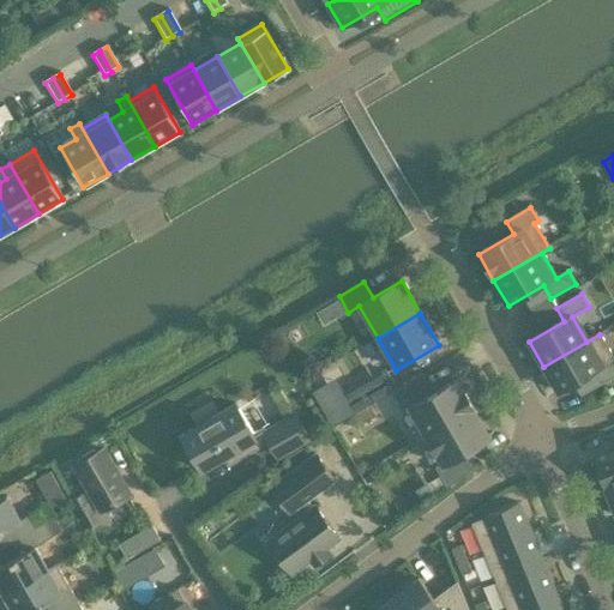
[(613,360),(600,334),(543,367),(559,393),(594,373),(601,386),(613,378),(613,360)]
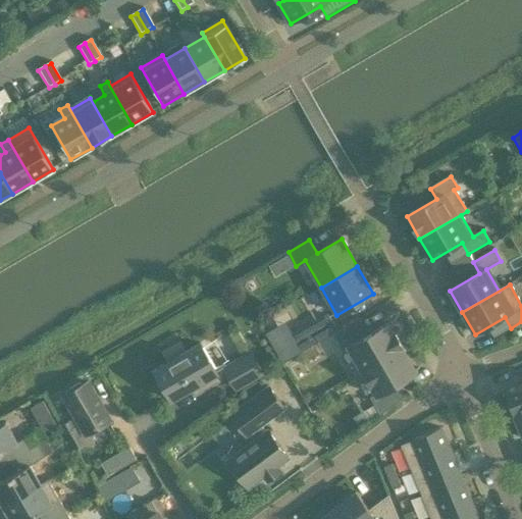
[(302,353),(332,335),(337,332),(327,315),(292,335),(302,353)]
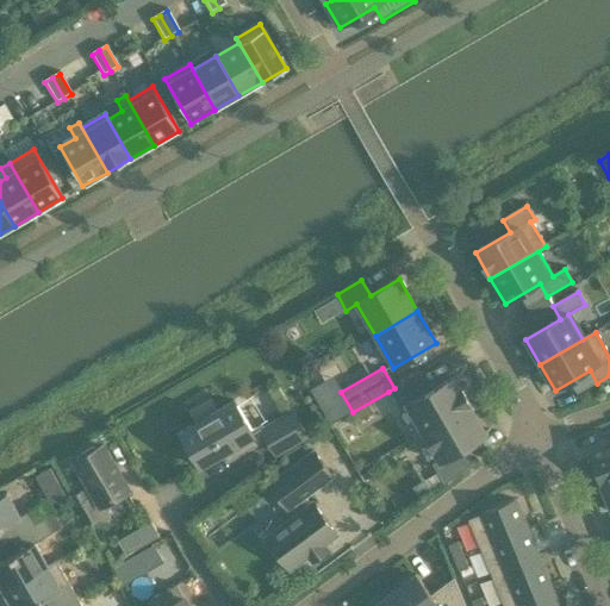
[(418,374),(394,388),(388,392),(400,411),(406,407),(422,435),(421,435),(422,436),(471,407),(460,388),(459,389),(453,379),(430,392),(418,374)]
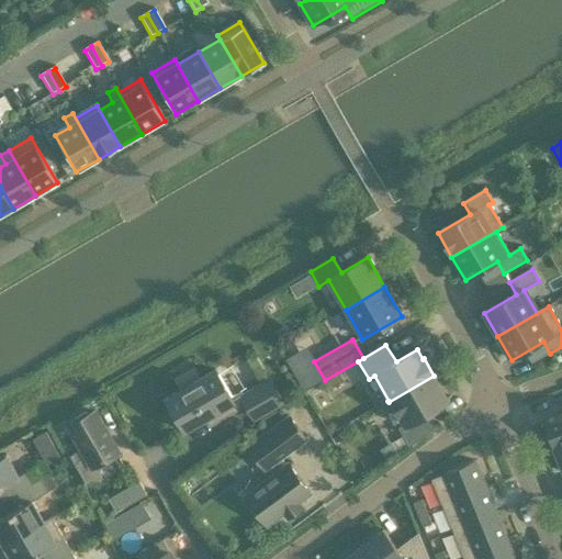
[(222,420),(245,406),(254,421),(282,404),(269,382),(242,398),(240,395),(232,401),(215,371),(201,380),(193,367),(172,380),(180,392),(166,400),(183,432),(217,412),(222,420)]
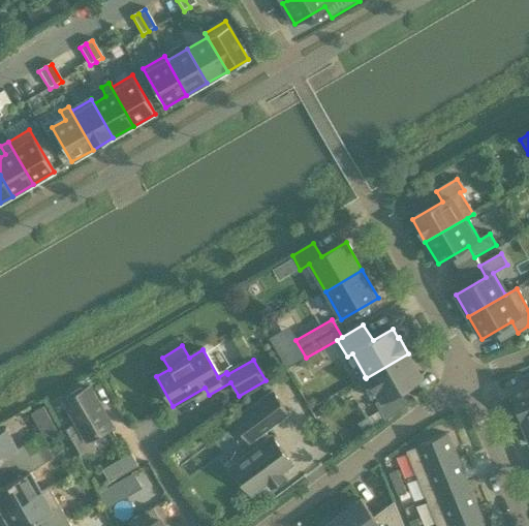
[(408,354),(408,353),(366,378),(375,394),(376,394),(380,401),(374,404),(384,423),(409,404),(402,391),(422,379),(407,354),(408,354)]
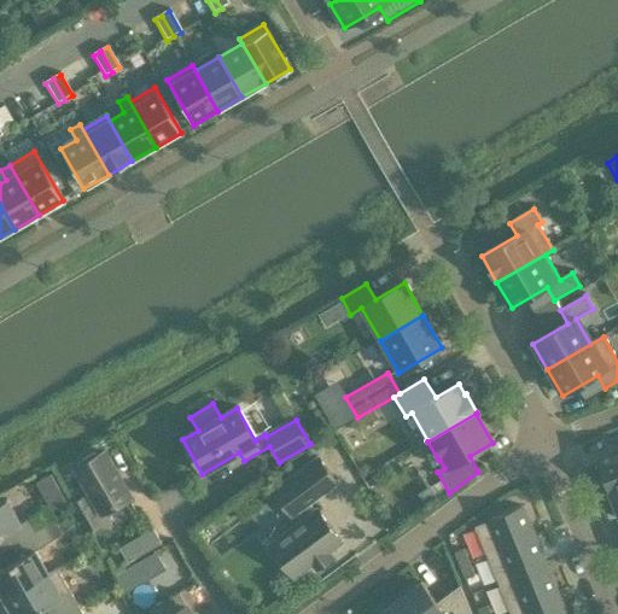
[(133,503),(104,454),(95,458),(94,455),(81,462),(83,466),(75,471),(89,495),(76,503),(95,536),(111,526),(108,519),(133,503)]
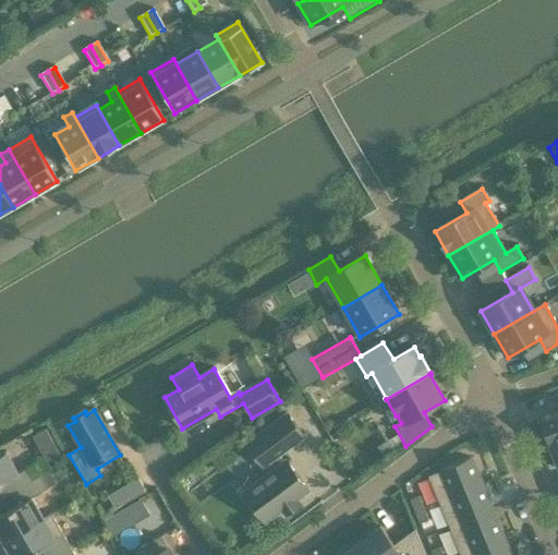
[(557,412),(540,420),(550,445),(557,442),(557,412)]
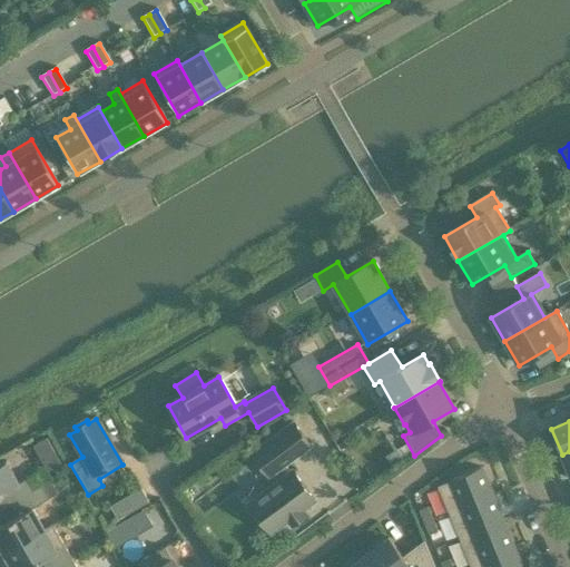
[(269,535),(287,522),(292,528),(306,517),(302,511),(314,502),(293,472),(290,475),(284,467),(311,447),(293,424),(252,456),(268,478),(272,476),(277,485),(248,506),(269,535)]
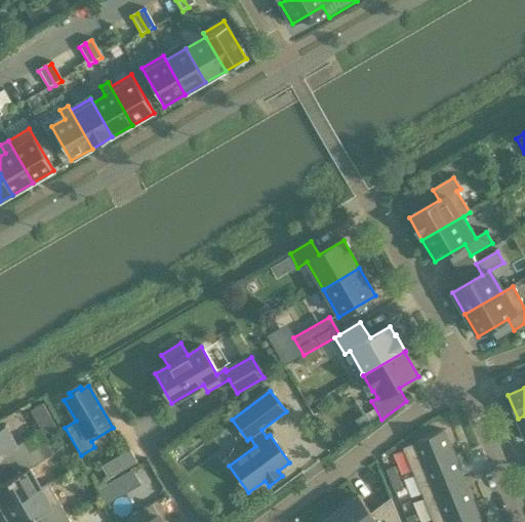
[(42,405),(30,412),(43,436),(55,429),(42,405)]
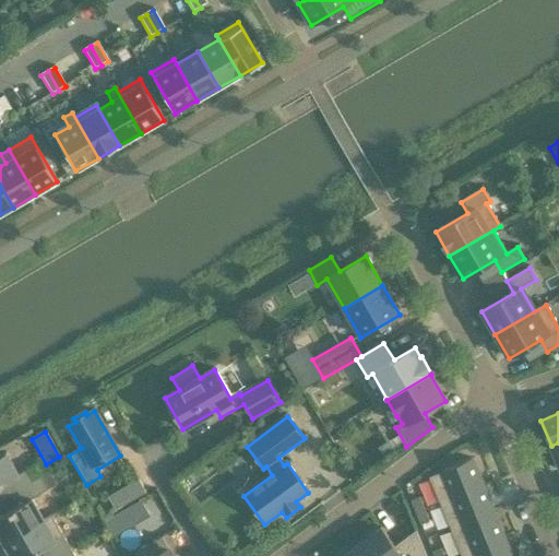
[(0,486),(3,485),(10,496),(40,480),(40,478),(33,483),(26,472),(19,476),(6,454),(0,457),(0,486)]
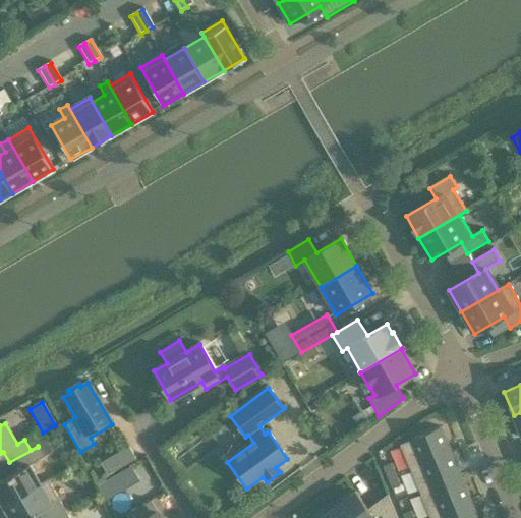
[(399,446),(409,470),(450,454),(440,428),(411,440),(411,441),(399,446)]
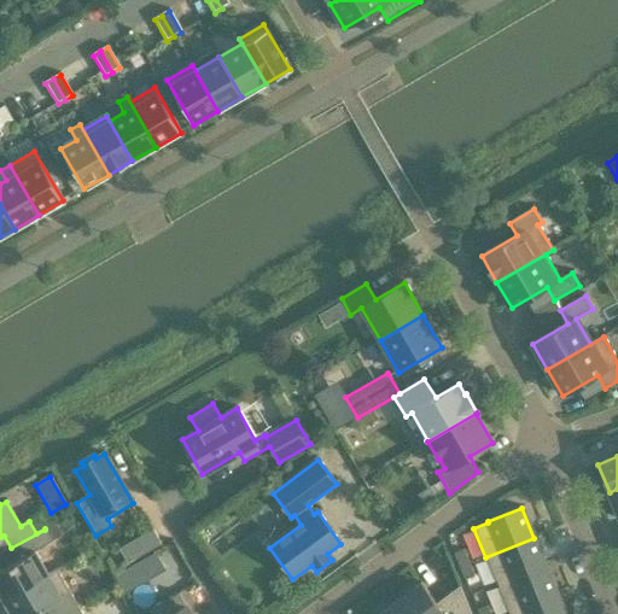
[(54,525),(45,530),(52,543),(62,537),(54,525)]
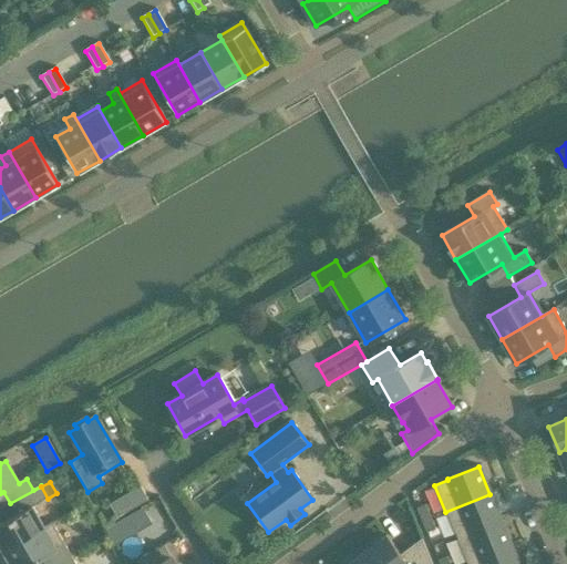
[(41,486),(10,503),(17,515),(0,524),(0,545),(3,552),(52,524),(51,523),(43,527),(32,508),(48,499),(41,486)]
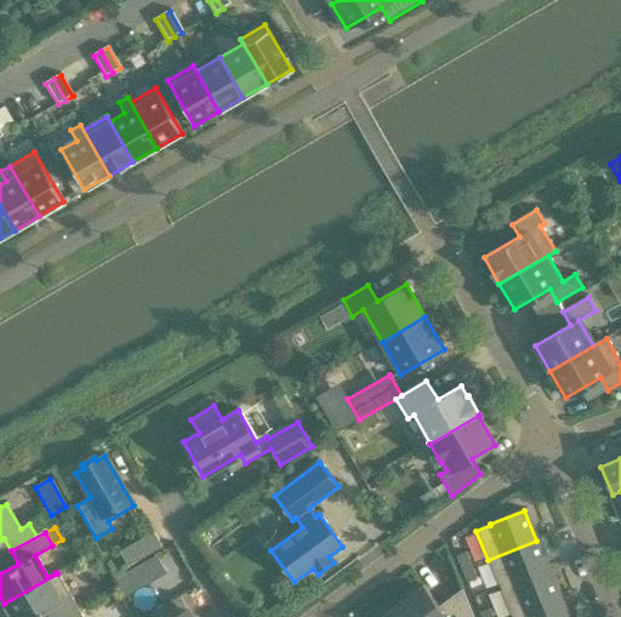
[(153,533),(136,543),(144,558),(161,548),(153,533)]
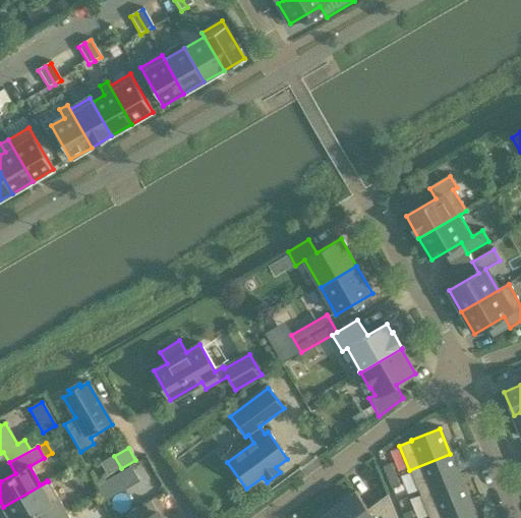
[(450,454),(409,470),(419,495),(459,477),(450,454)]
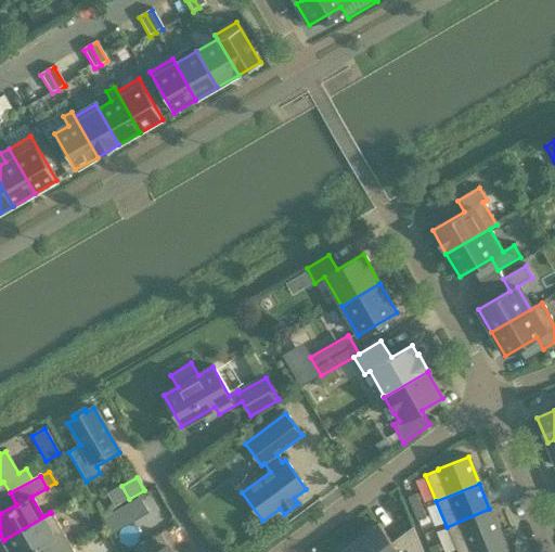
[(153,486),(138,495),(150,515),(165,506),(153,486)]
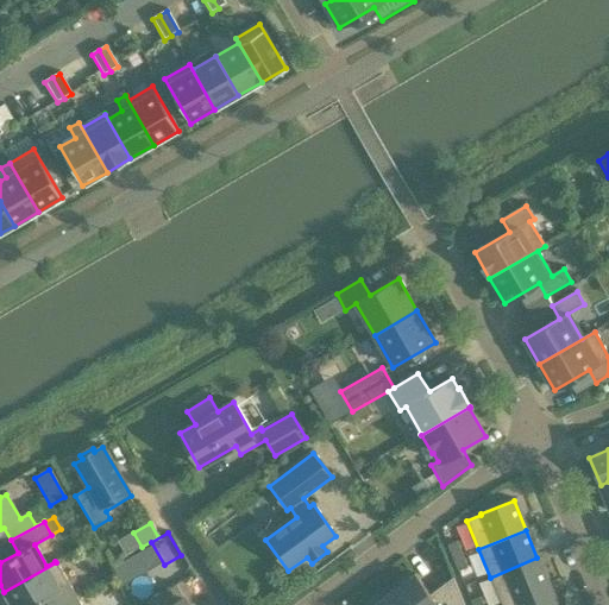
[(453,560),(463,556),(457,543),(447,547),(453,560)]
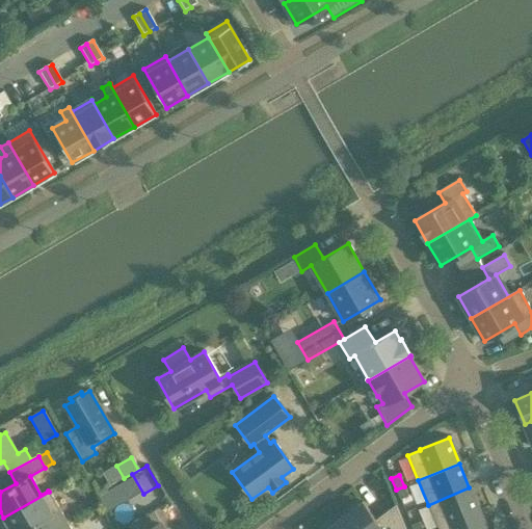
[(107,512),(131,499),(123,484),(99,498),(107,512)]
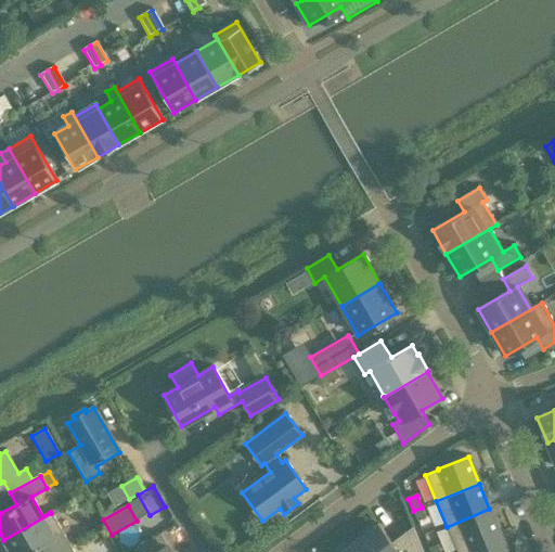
[(426,520),(422,508),(413,511),(417,523),(426,520)]
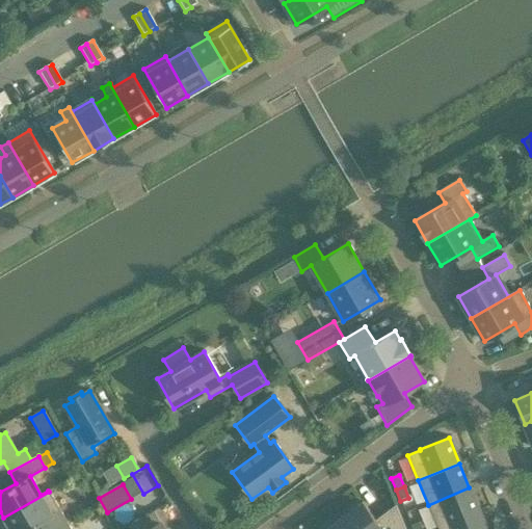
[(469,487),(428,505),(437,528),(441,528),(479,512),(469,487)]
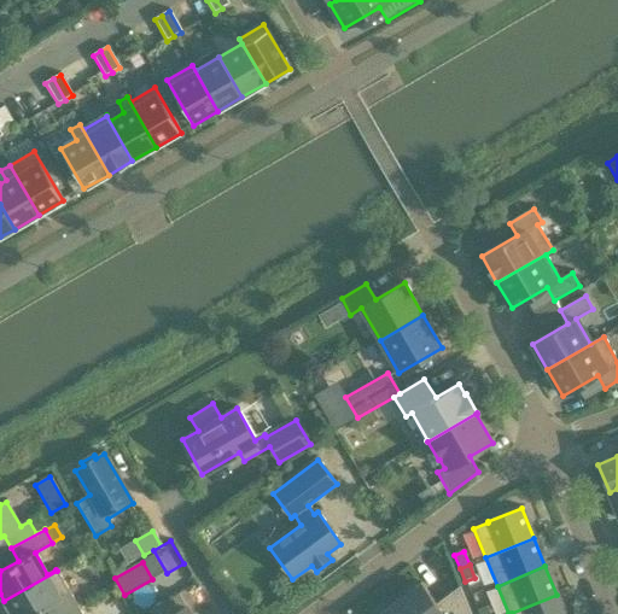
[(57,571),(4,601),(10,613),(35,613),(45,608),(47,613),(65,613),(77,607),(57,571)]
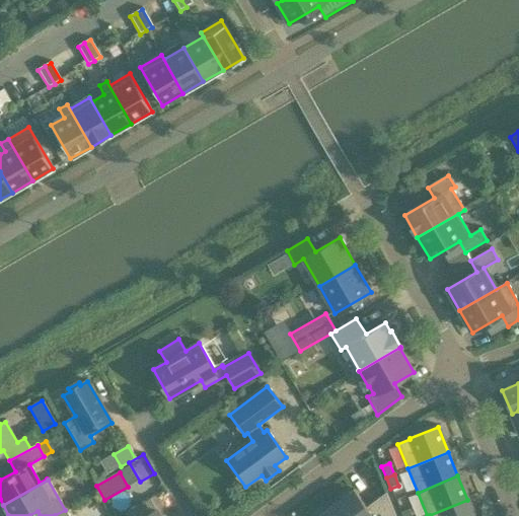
[(394,515),(386,494),(366,509),(353,491),(321,515),(394,515)]
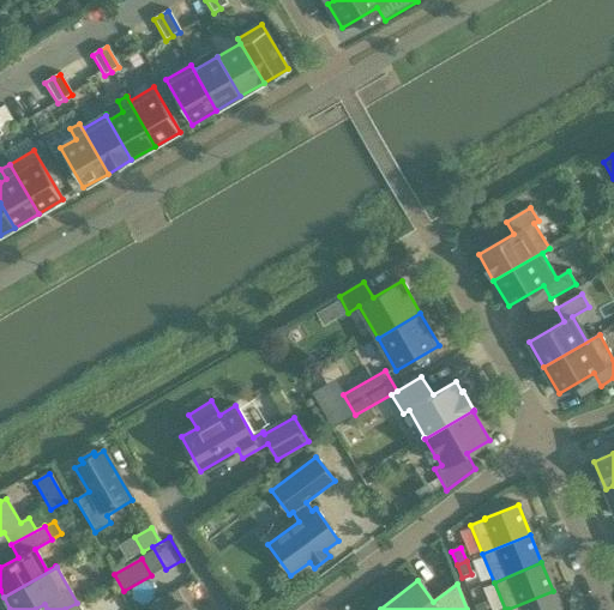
[(187,609),(178,591),(150,605),(149,607),(150,609),(187,609)]
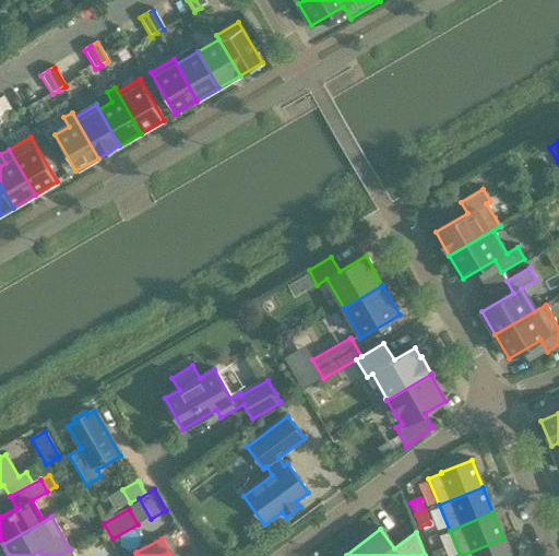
[(510,555),(503,539),(463,555),(510,555)]
